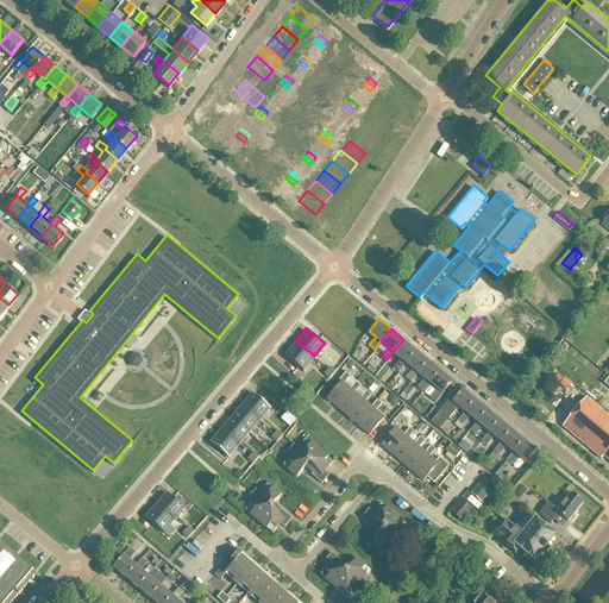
[(403,339),(394,351),(401,357),(394,365),(399,369),(406,360),(415,349),(403,339)]
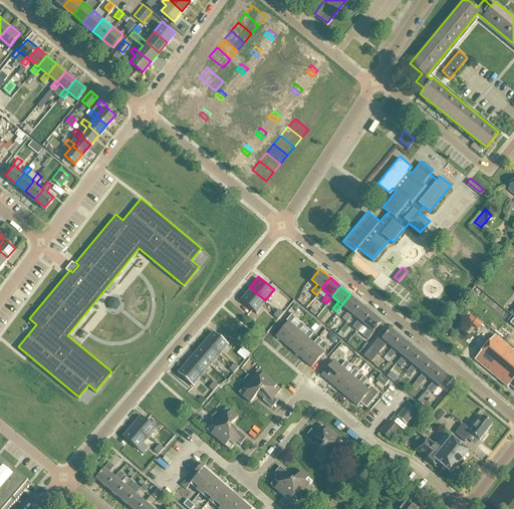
[(249,287),(240,297),(255,310),(265,300),(249,287)]
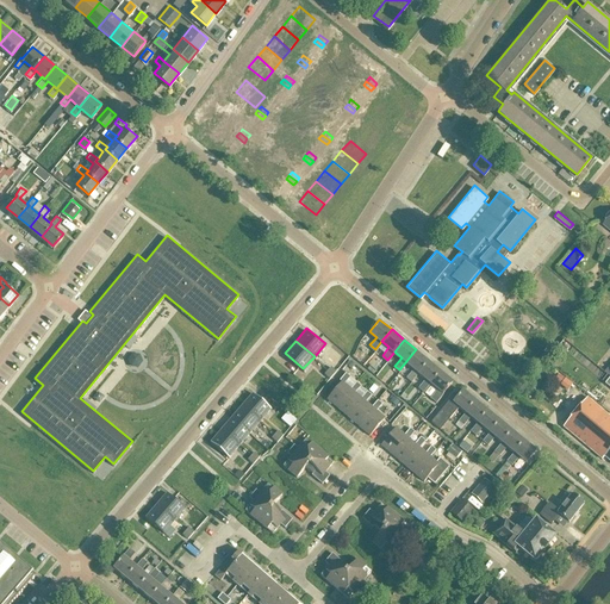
[(416,349),(406,361),(414,367),(406,375),(411,379),(418,372),(428,360),(416,349)]
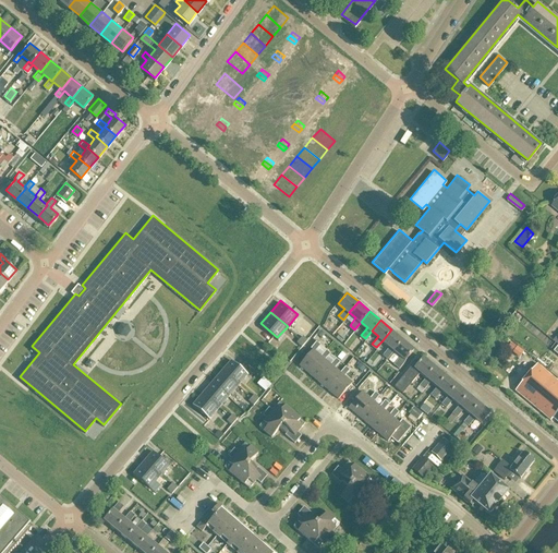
[(389,345),(383,352),(387,357),(393,349),(402,338),(391,329),(383,340),(389,345)]
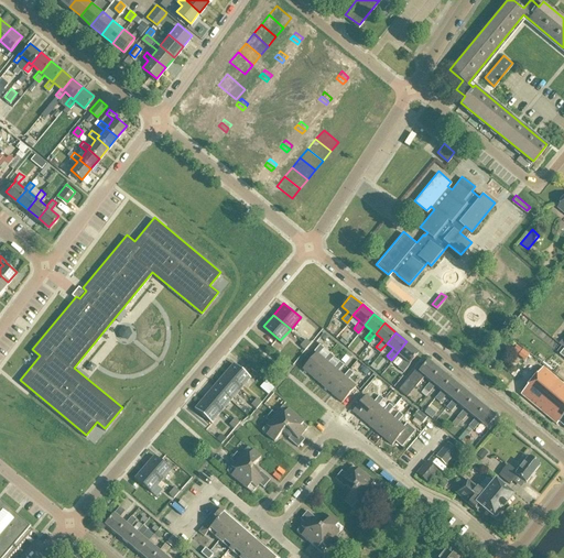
[(315,350),(302,365),(312,373),(325,358),(324,357),(318,351),(324,346),(320,341),(314,348),(315,350)]
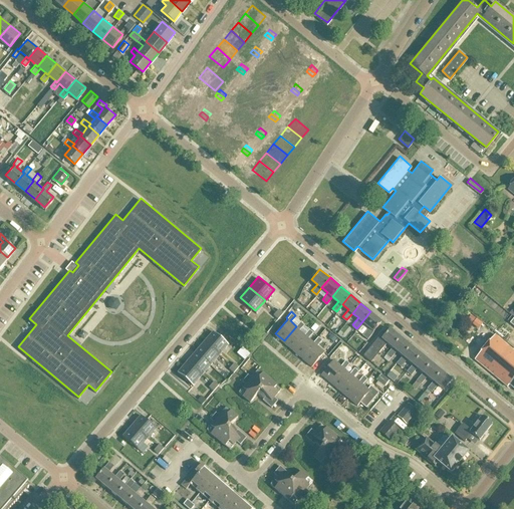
[(370,311),(362,321),(368,326),(362,332),(367,336),(381,320),(370,311)]
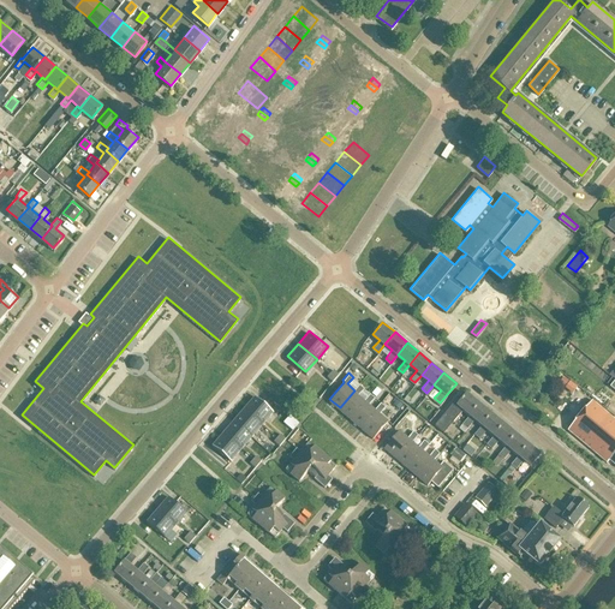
[(578,383),(571,377),(565,384),(572,390),(578,383)]
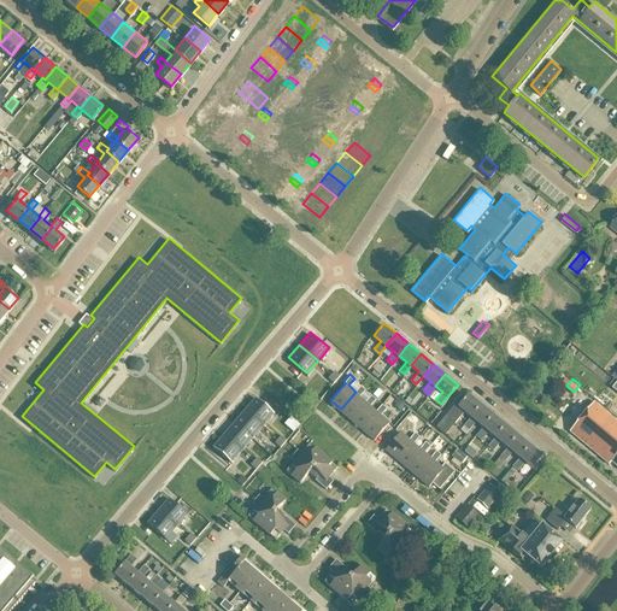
[(356,392),(341,409),(352,418),(366,401),(365,399),(359,394),(365,387),(360,383),(354,391),(356,392)]
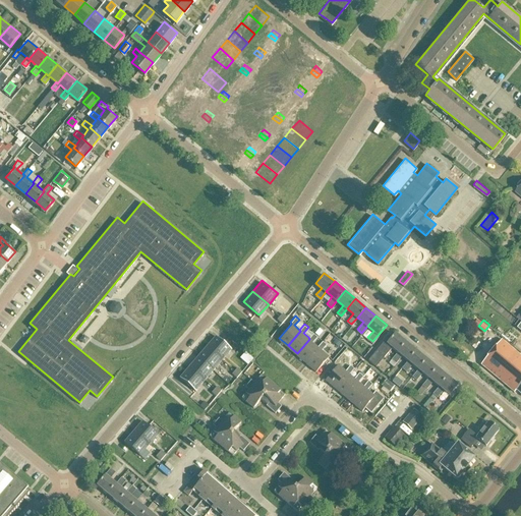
[(405,340),(395,331),(387,341),(385,339),(368,357),(377,364),(392,346),(397,350),(405,340)]
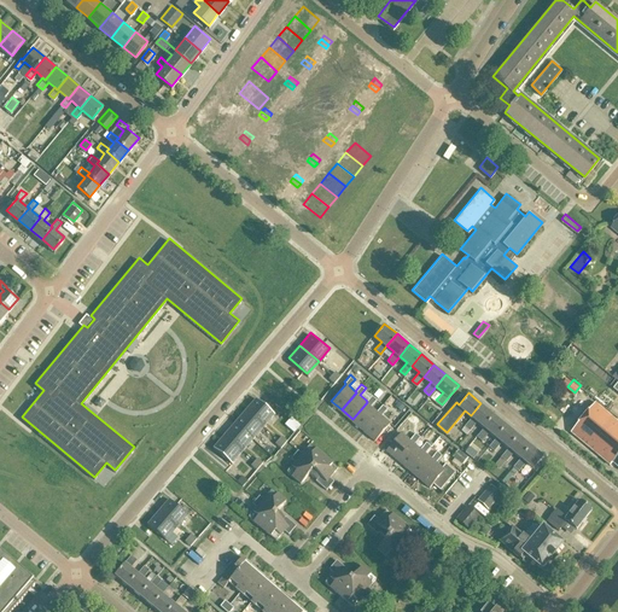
[(367,402),(353,419),(363,427),(378,411),(375,409),(371,404),(377,397),(372,394),(366,400),(367,402)]
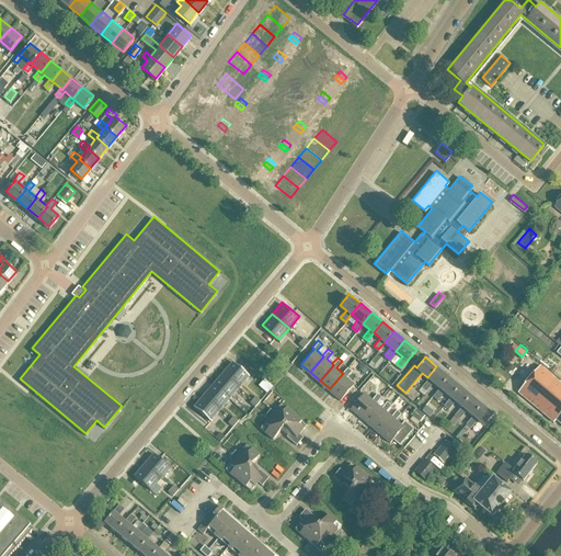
[(232,359),(222,371),(240,385),(250,374),(232,359)]
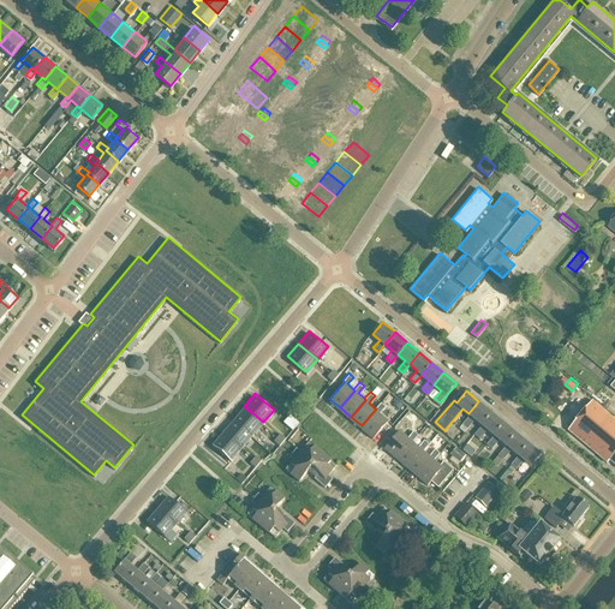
[(614,417),(591,398),(568,427),(608,460),(609,457),(614,461),(614,417)]
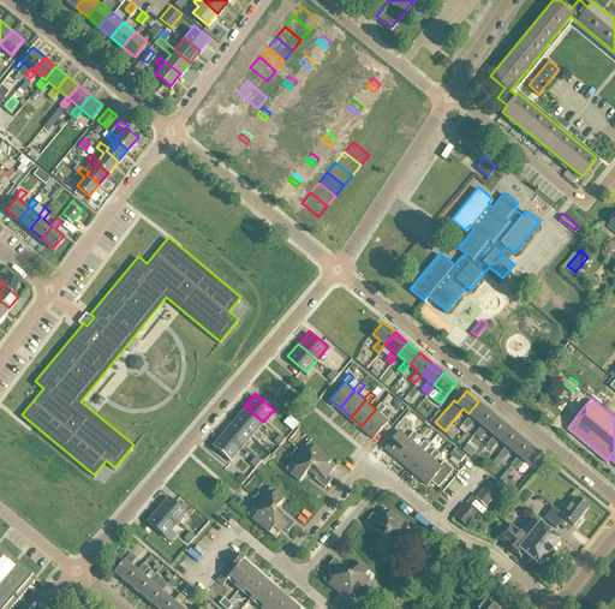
[(376,409),(362,425),(372,436),(388,418),(380,411),(386,404),(380,400),(374,407),(376,409)]
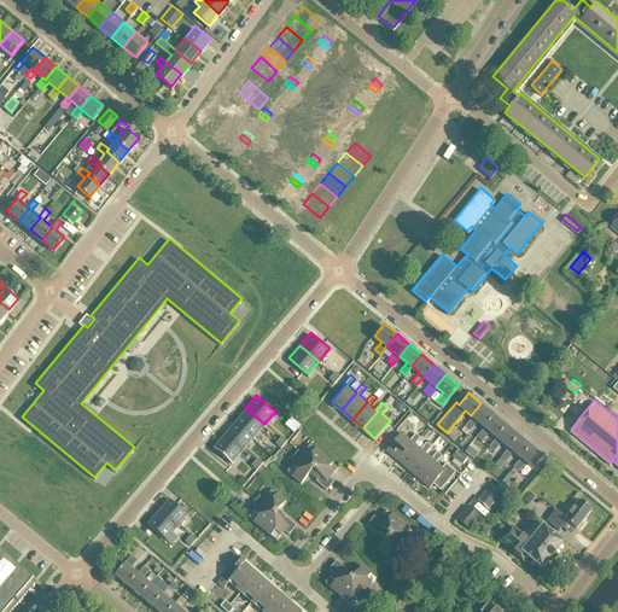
[(483,425),(494,413),(481,403),(471,415),(461,427),(467,431),(477,420),(483,425)]
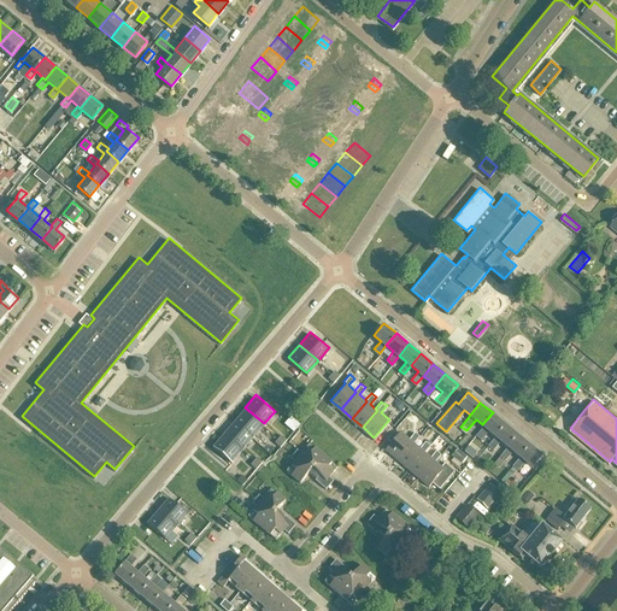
[(245,407),(234,419),(253,436),(264,423),(245,407)]
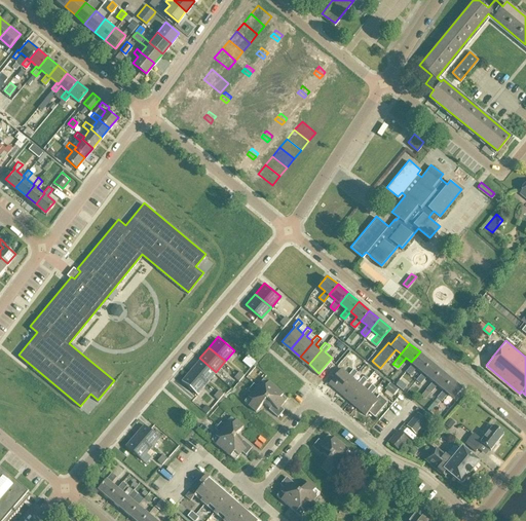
[(420,351),(411,362),(406,369),(410,373),(416,366),(422,371),(430,361),(420,351)]
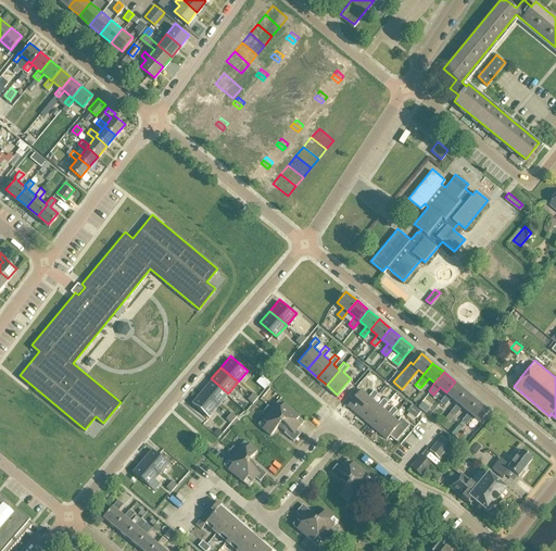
[(211,378),(201,389),(218,404),(228,393),(211,378)]
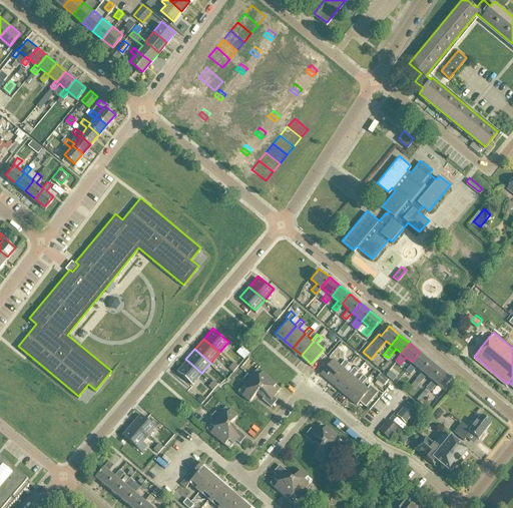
[(420,352),(412,362),(406,369),(410,372),(416,365),(422,370),(430,360),(420,352)]
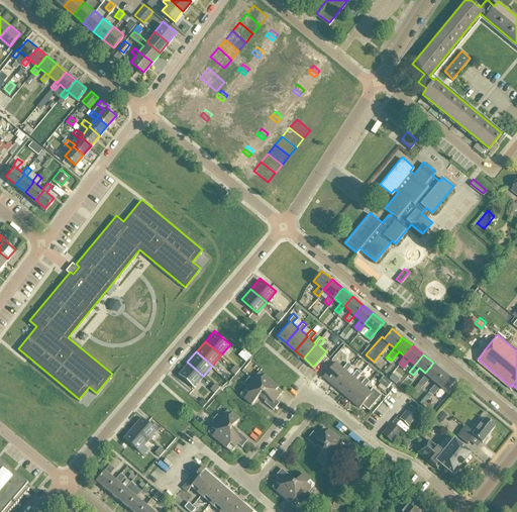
[(335,359),(322,374),(334,384),(346,369),(351,363),(347,360),(342,366),(335,359)]
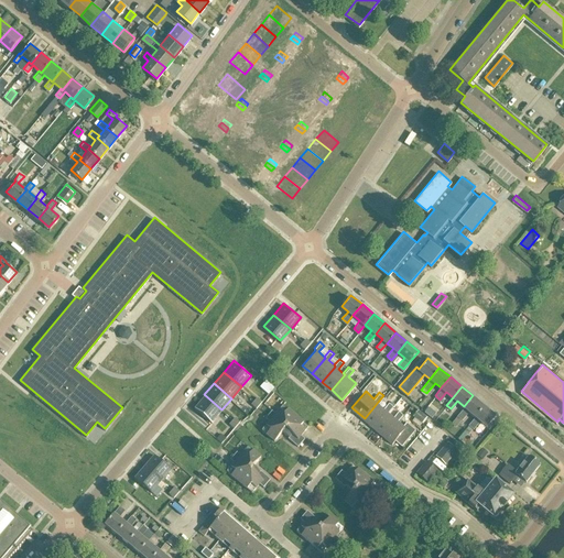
[(204,394),(194,406),(212,420),(221,409),(204,394)]
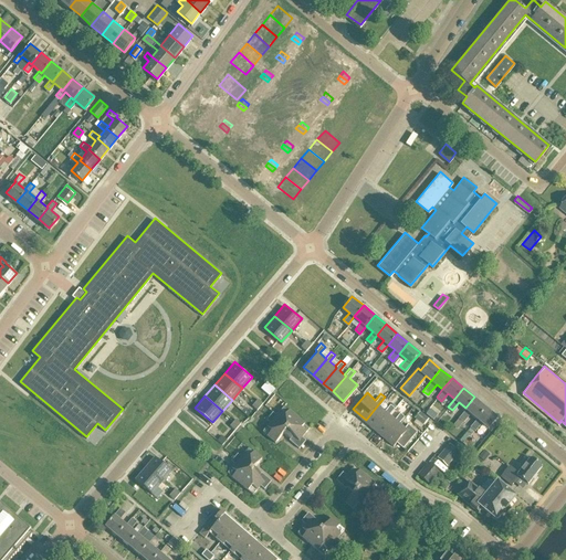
[(6,409),(10,403),(1,397),(0,398),(0,407),(4,410),(6,409)]
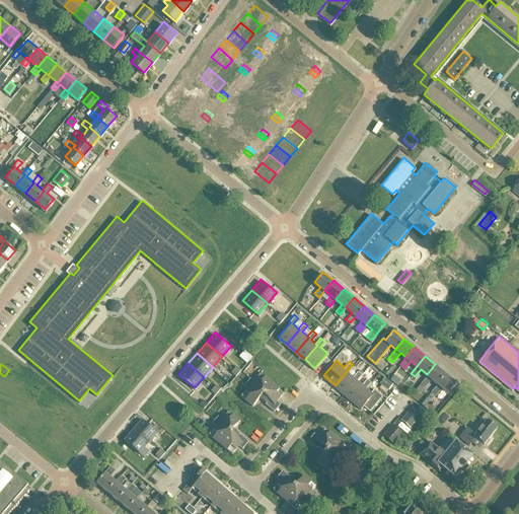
[(435,364),(427,374),(421,381),(425,385),(431,378),(437,383),(445,373),(435,364)]
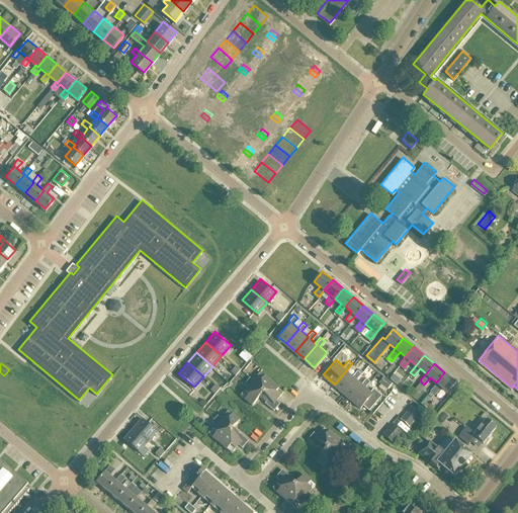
[(17,374),(10,368),(9,369),(5,374),(12,380),(17,374)]
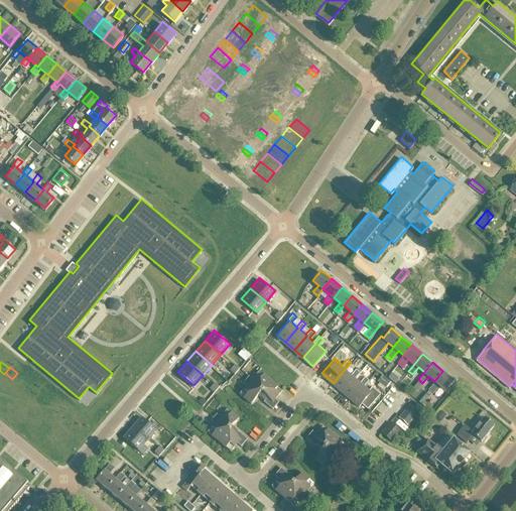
[(346,368),(334,383),(343,390),(355,376),(360,370),(356,367),(351,372),(346,368)]
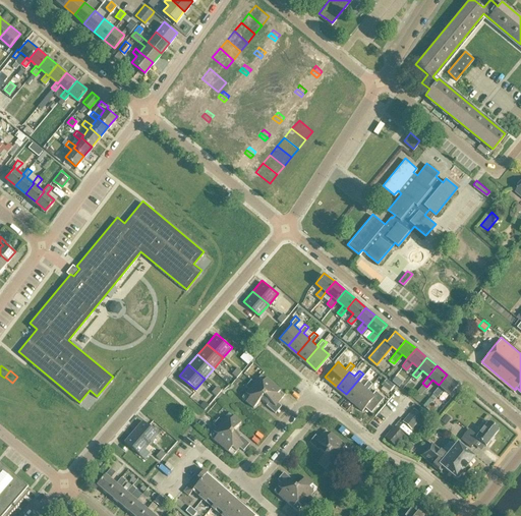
[(278,399),(285,391),(261,371),(254,380),(250,377),(244,384),(248,387),(241,395),(253,405),(261,397),(266,402),(275,409),(281,402),(278,399)]
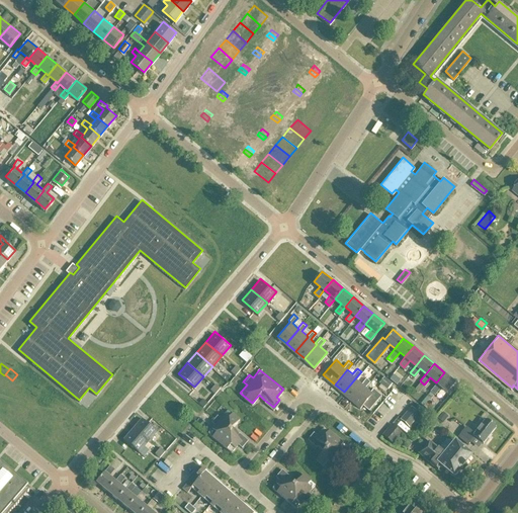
[(400,377),(394,372),(391,376),(397,381),(400,377)]
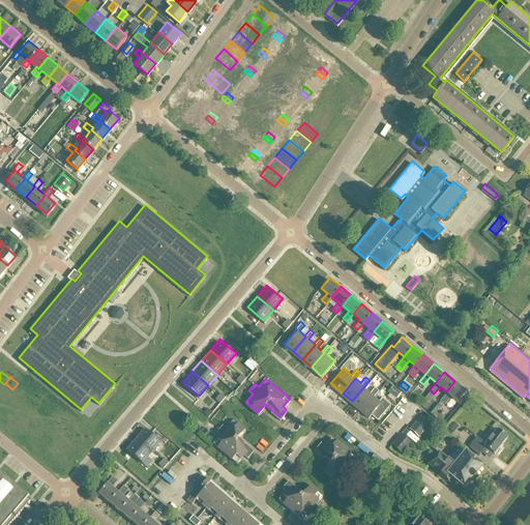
[(454,381),(446,391),(440,399),(445,402),(450,395),(457,400),(466,389),(454,381)]
